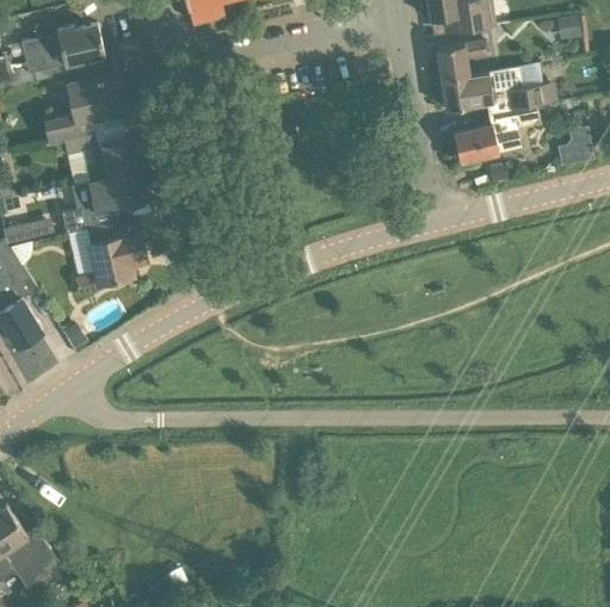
[(186,0),(189,11),(190,10),(195,25),(226,17),(222,2),(230,0),(236,0),(238,2),(240,2),(239,0),(186,0)]
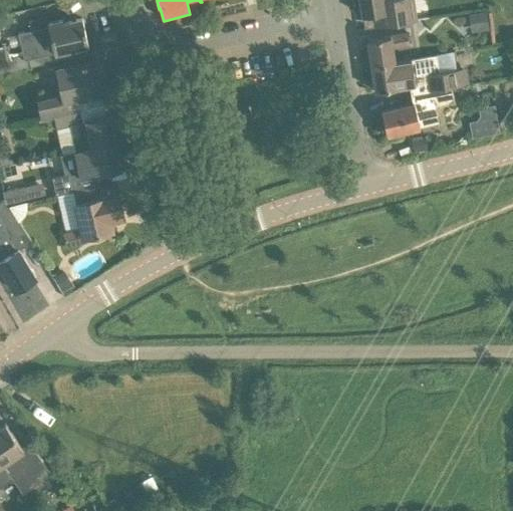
[(414,0),(392,0),(386,1),(385,0),(360,0),(363,19),(387,15),(388,26),(418,21),(414,0)]
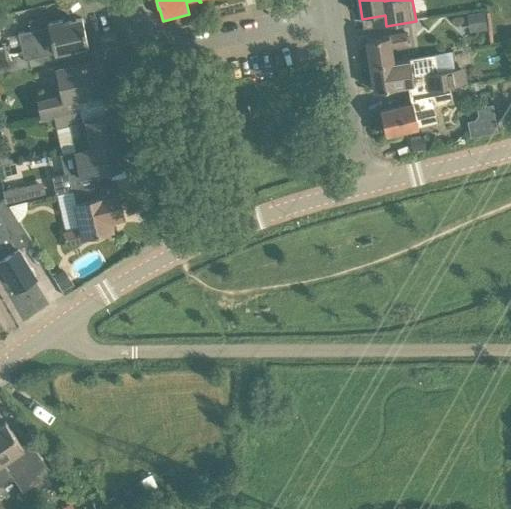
[(487,30),(485,16),(469,18),(471,32),(487,30)]
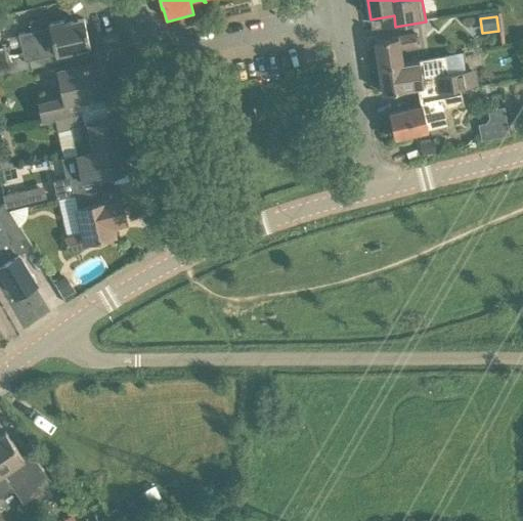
[(49,27),(50,30),(18,36),(25,62),(56,55),(91,49),(85,23),(66,26),(64,24),(49,27)]
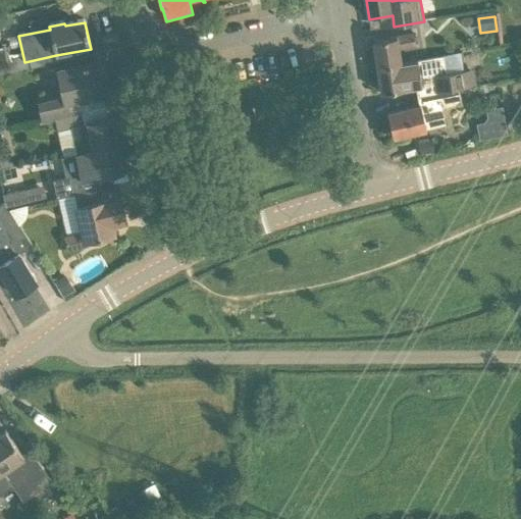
[(374,43),(378,69),(402,65),(400,51),(416,48),(414,37),(374,43)]
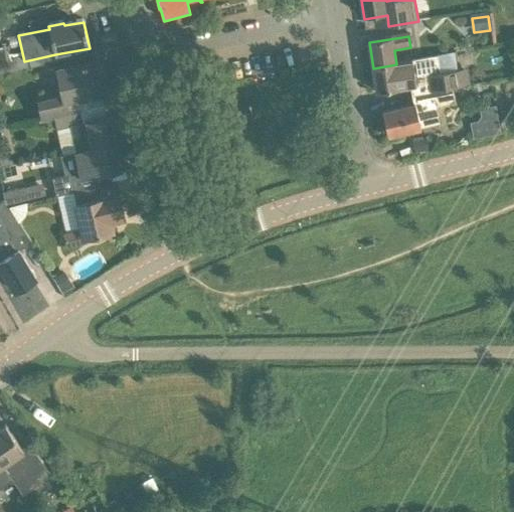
[(0,75),(31,69),(57,63),(55,54),(24,61),(10,64),(8,49),(0,50),(0,75)]
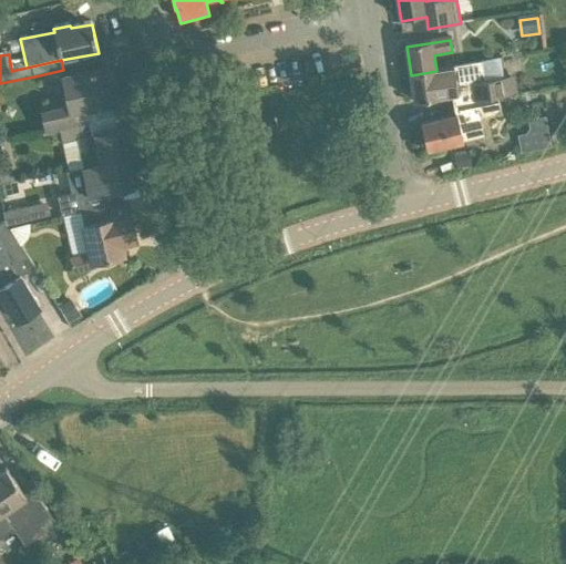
[(115,104),(107,69),(61,78),(68,105),(41,112),(44,132),(59,129),(89,123),(85,111),(115,104)]
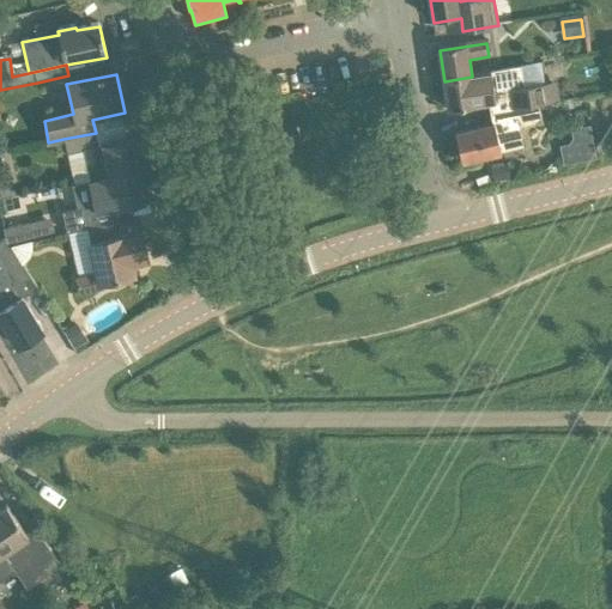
[(444,81),(449,113),(496,103),(491,74),(472,77),(444,81)]
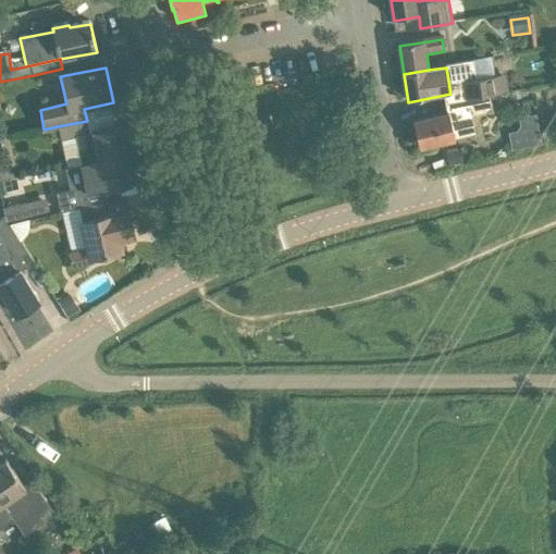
[(459,85),(464,101),(485,96),(486,98),(509,94),(506,76),(459,85)]
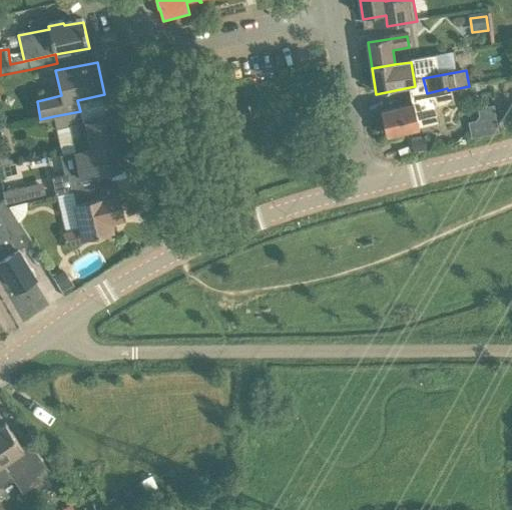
[(387,137),(406,133),(420,130),(420,129),(438,125),(434,108),(451,105),(448,90),(447,88),(427,93),(411,97),(413,105),(382,113),(387,137)]
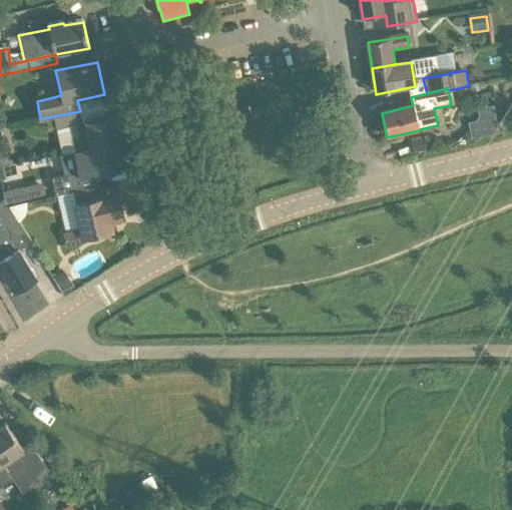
[(80,111),(53,116),(62,155),(76,152),(115,143),(109,117),(83,123),(80,110),(80,111)]
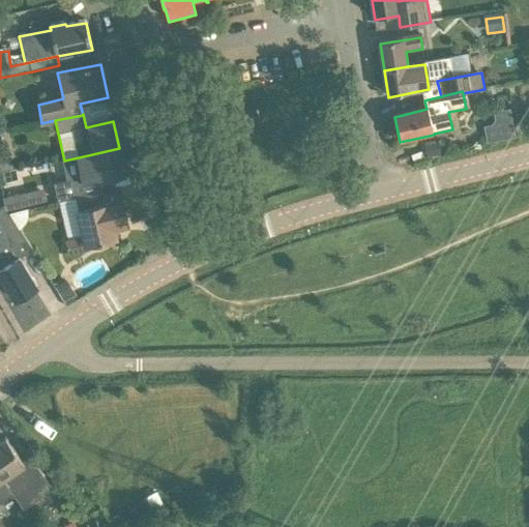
[(0,137),(0,174),(10,172),(5,152),(9,151),(6,136),(0,137)]
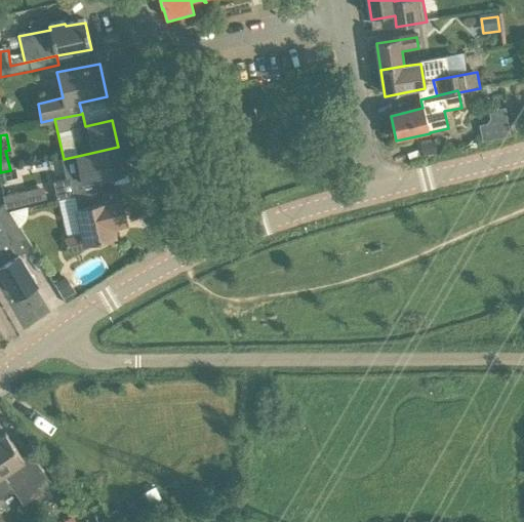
[(435,150),(437,158),(438,157),(435,142),(419,145),(421,154),(435,150)]
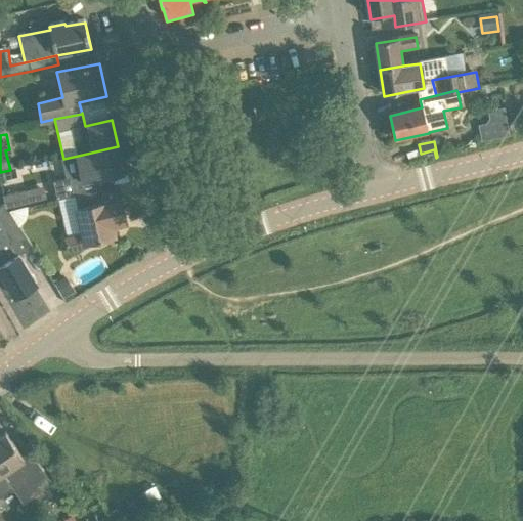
[(78,156),(81,170),(84,183),(75,185),(78,197),(75,198),(99,192),(96,181),(101,180),(101,181),(124,176),(118,146),(78,156)]
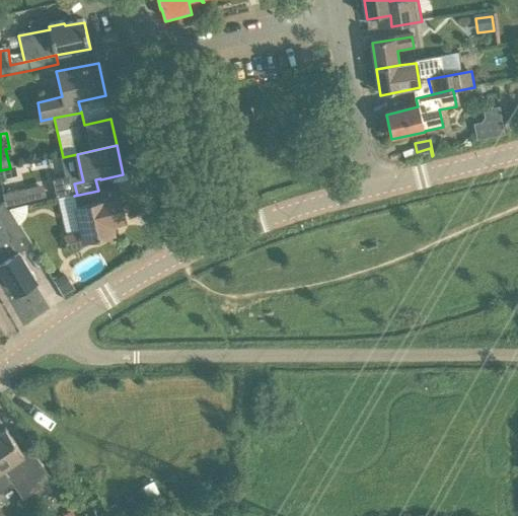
[(82,233),(66,238),(68,250),(87,246),(86,241),(114,235),(112,225),(126,221),(118,186),(98,191),(74,196),(77,209),(82,233)]
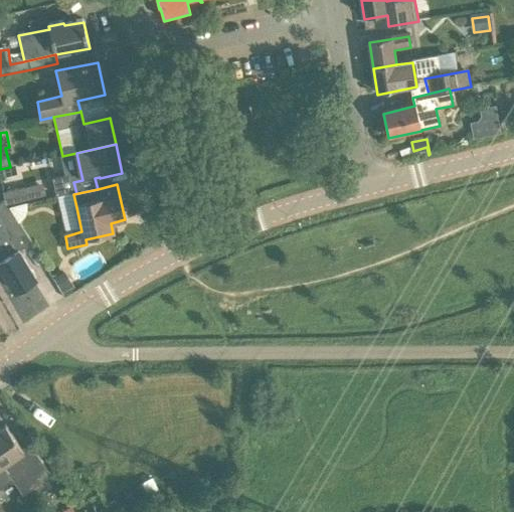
[(24,190),(4,194),(6,206),(26,202),(24,190)]
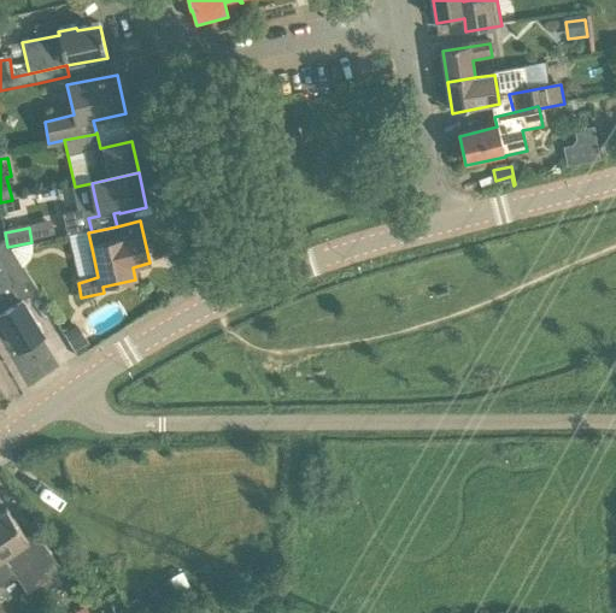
[(0,319),(18,353),(23,351),(24,353),(35,346),(34,343),(45,337),(23,304),(39,295),(4,243),(0,245),(0,319)]
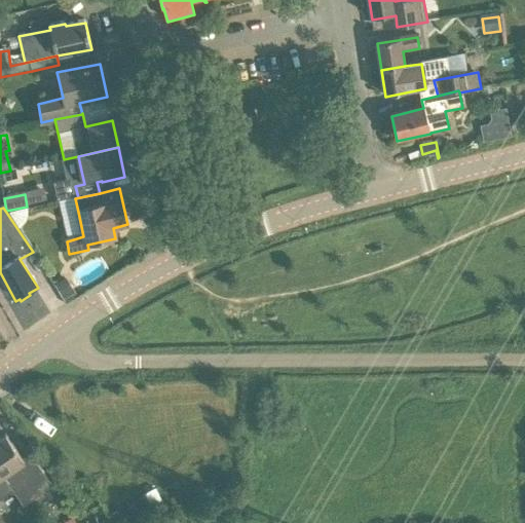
[(58,288),(67,302),(77,295),(68,282),(58,288)]
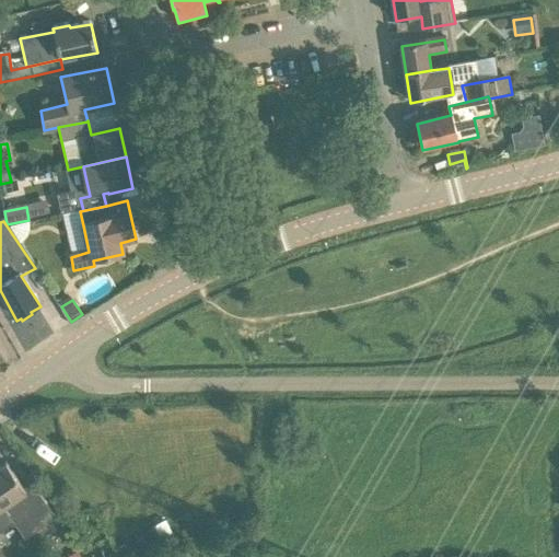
[(0,470),(0,506),(14,525),(16,529),(47,507),(34,487),(26,492),(7,465),(0,470)]
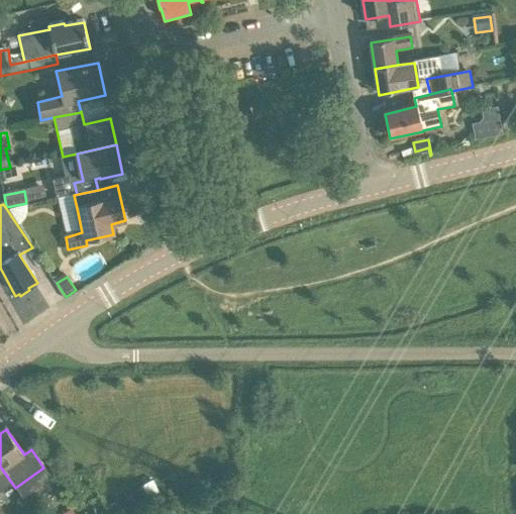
[(0,467),(0,494),(13,485),(0,467)]
